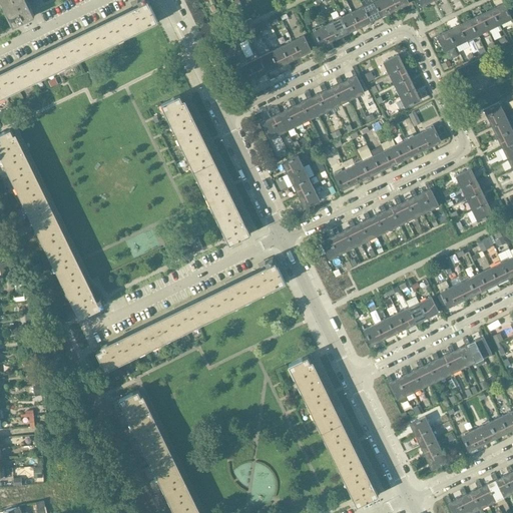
[(135,9),(61,45),(0,74),(0,97),(157,21),(147,0),(135,0),(131,2),(135,9)]
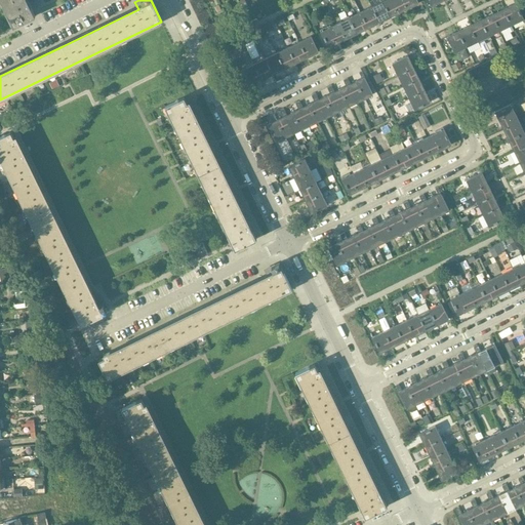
[(0,0),(13,27),(35,16),(31,7),(27,0),(0,0)]
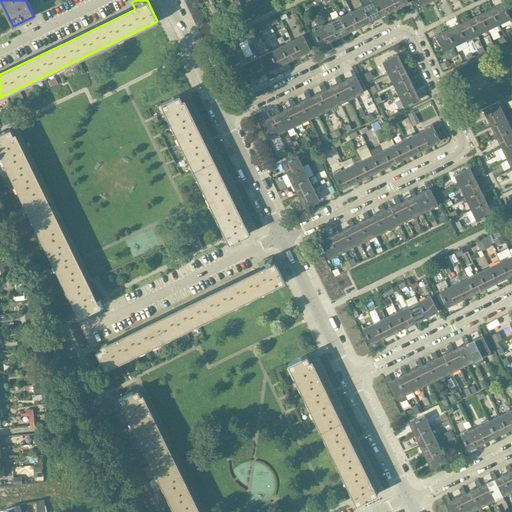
[(386,0),(372,0),(373,1),(381,16),(397,8),(393,2),(389,4),(386,0)]
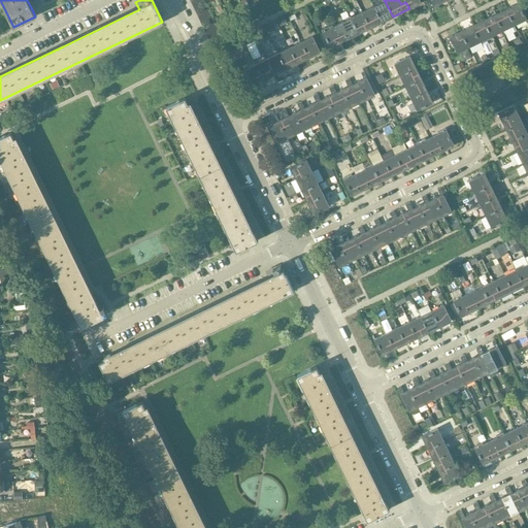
[(421,3),(419,0),(398,0),(401,4),(405,2),(409,8),(421,3)]
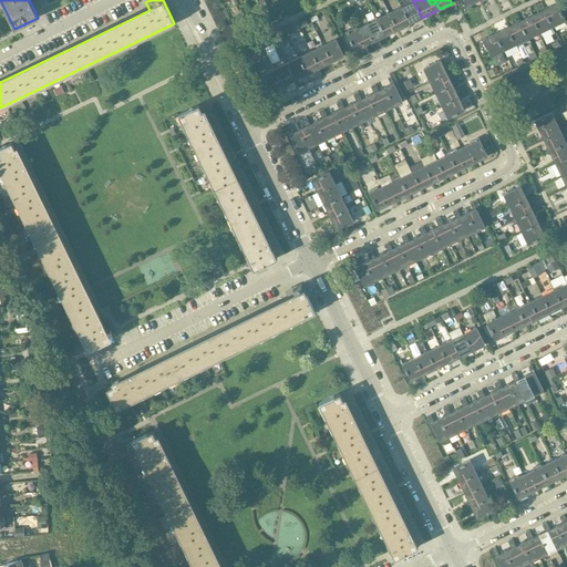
[(413,1),(401,7),(410,23),(422,18),(413,1)]
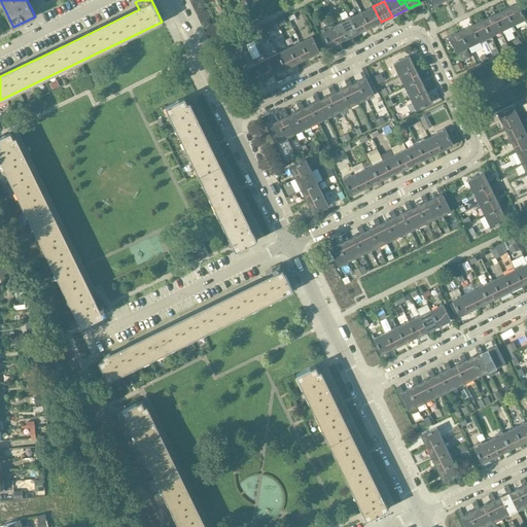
[(518,3),(505,9),(513,25),(525,19),(518,3)]
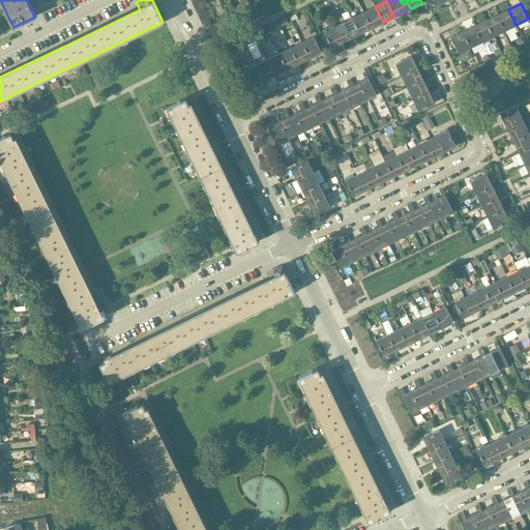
[(375,6),(363,12),(372,28),(383,22),(375,6)]
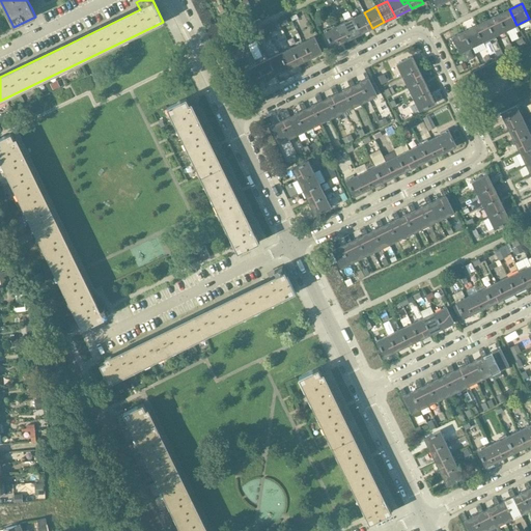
[(509,9),(498,15),(505,30),(516,25),(509,9)]
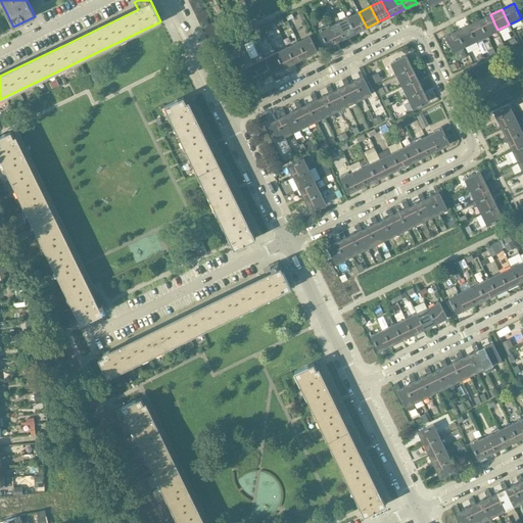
[(359,12),(347,17),(355,33),(367,28),(359,12)]
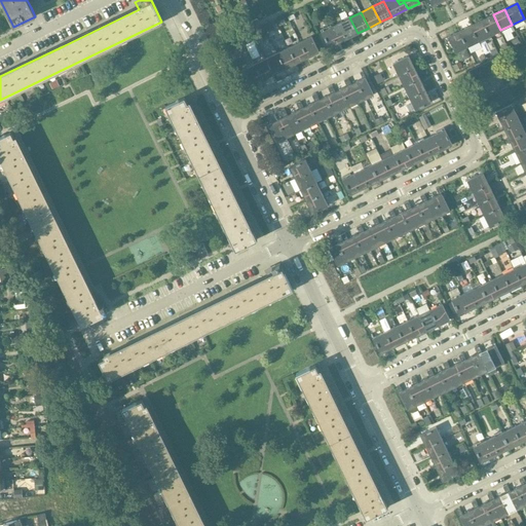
[(493,14),(482,20),(490,35),(500,30),(493,14)]
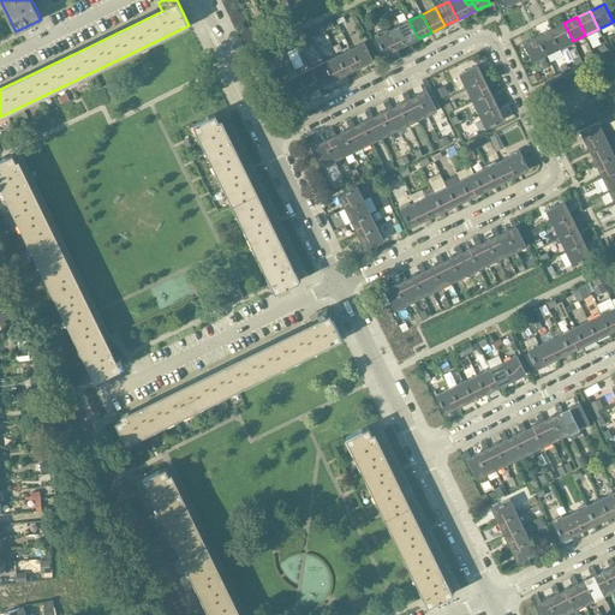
[(408,18),(399,23),(400,25),(390,30),(395,40),(400,37),(404,46),(418,39),(408,21),(408,18)]
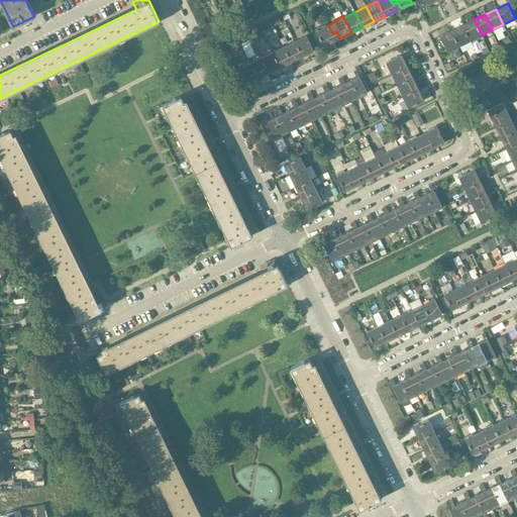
[(474,19),(462,25),(471,40),(482,34),(474,19)]
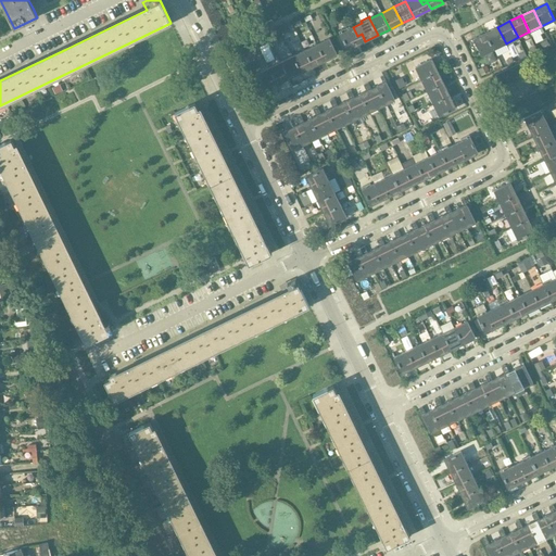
[(346,27),(339,32),(348,50),(365,41),(362,34),(357,36),(353,27),(348,29),(346,27)]
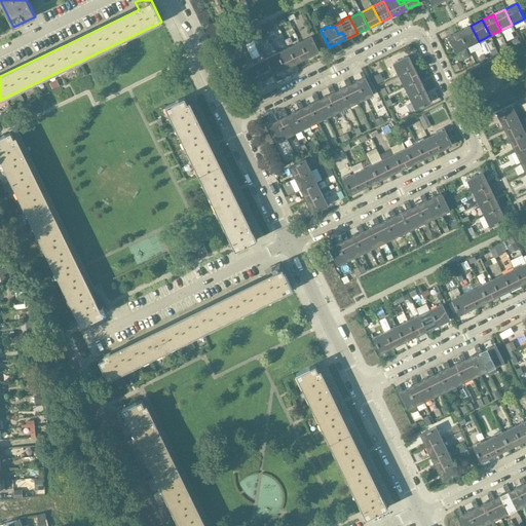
[(471,26),(460,31),(467,46),(479,41),(471,26)]
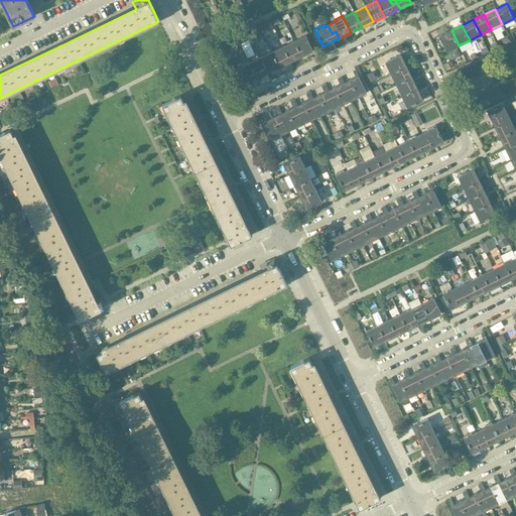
[(446,51),(459,45),(452,30),(439,36),(446,51)]
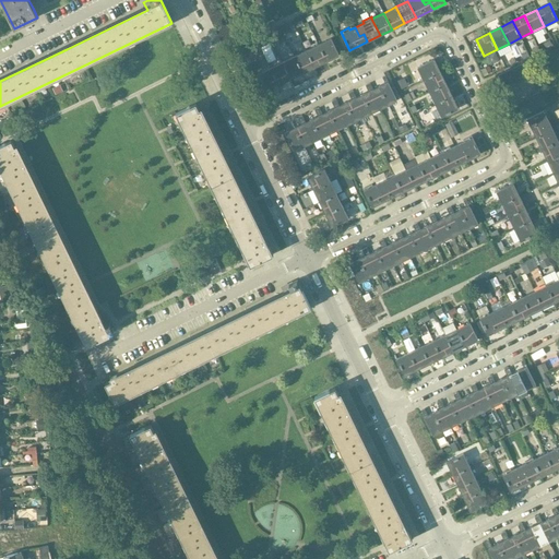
[(331,38),(318,45),(326,61),(339,55),(331,38)]
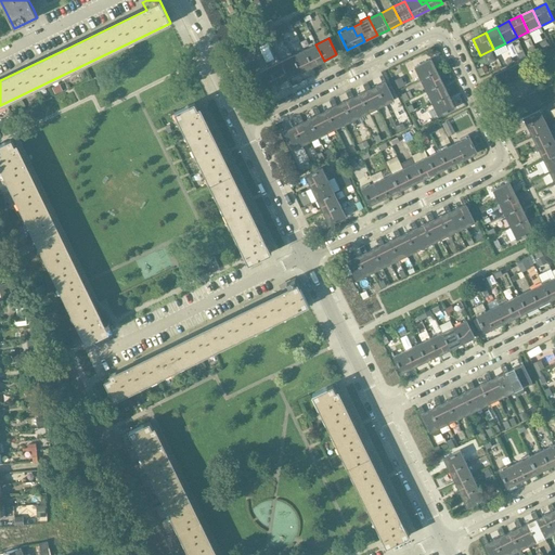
[(315,44),(304,50),(312,66),(324,61),(315,44)]
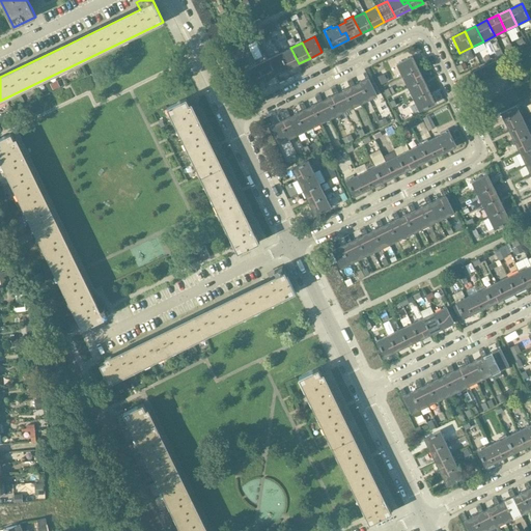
[(247,45),(241,48),(244,54),(250,51),(247,45)]
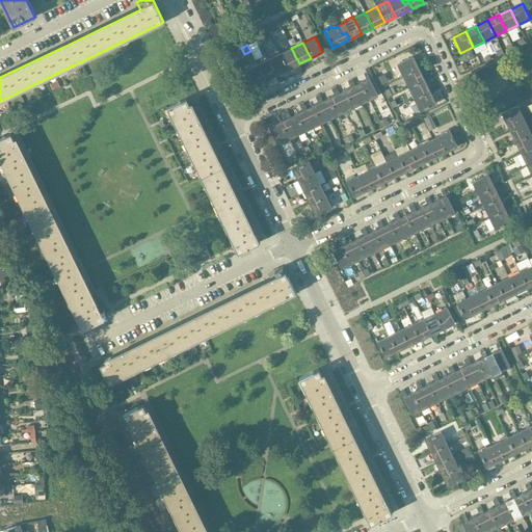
[(291,48),(280,54),(288,70),(299,63),(291,48)]
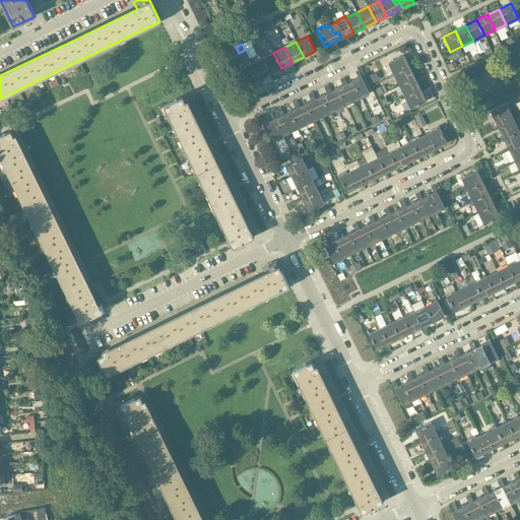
[(234,49),(228,51),(232,62),(239,59),(236,53),(234,49)]
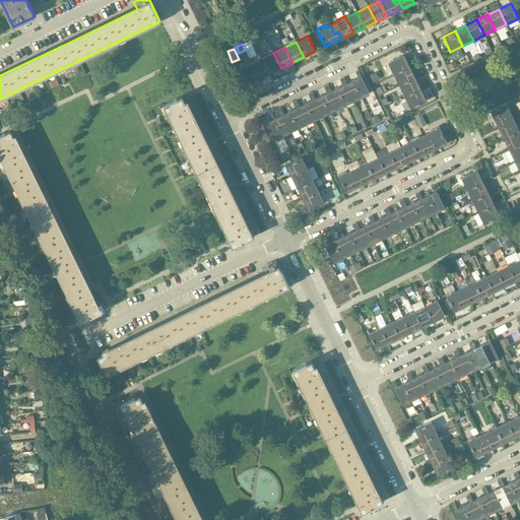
[(273,53),(263,58),(270,73),(281,68),(273,53)]
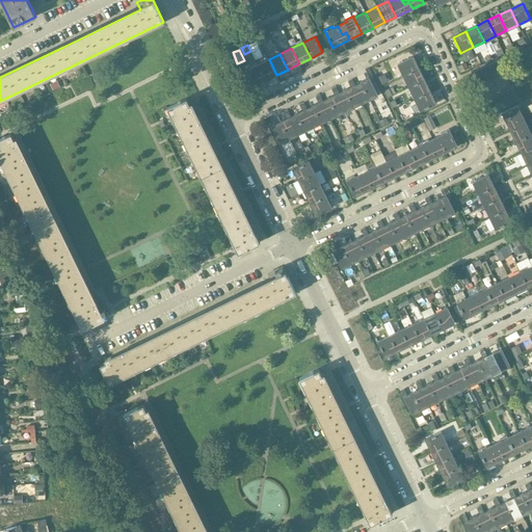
[(413,56),(397,64),(403,76),(419,69),(413,56)]
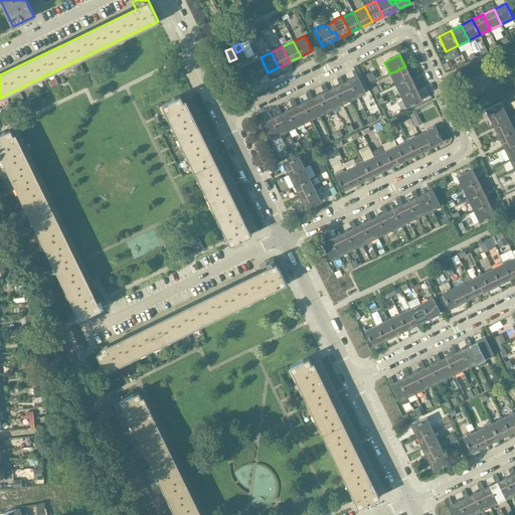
[(261,57),(248,62),(256,77),(268,72),(261,57)]
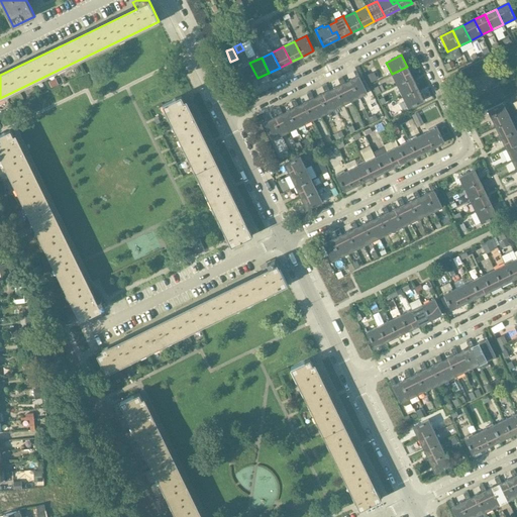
[(486,58),(480,61),(486,72),(491,69),(486,58)]
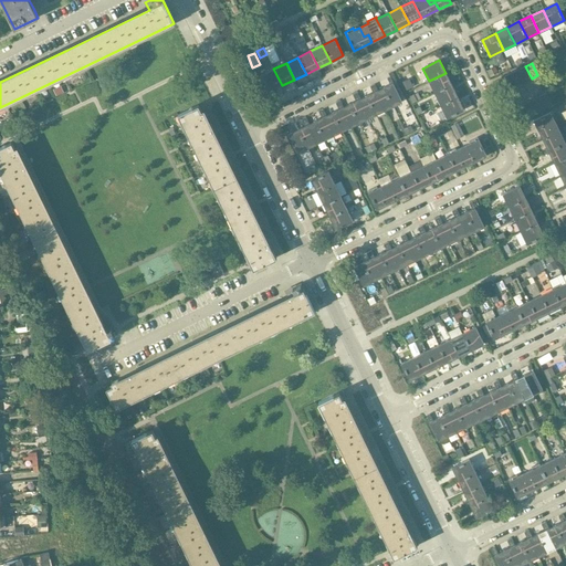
[(498,74),(494,67),(492,69),(490,65),(485,67),(491,77),(498,74)]
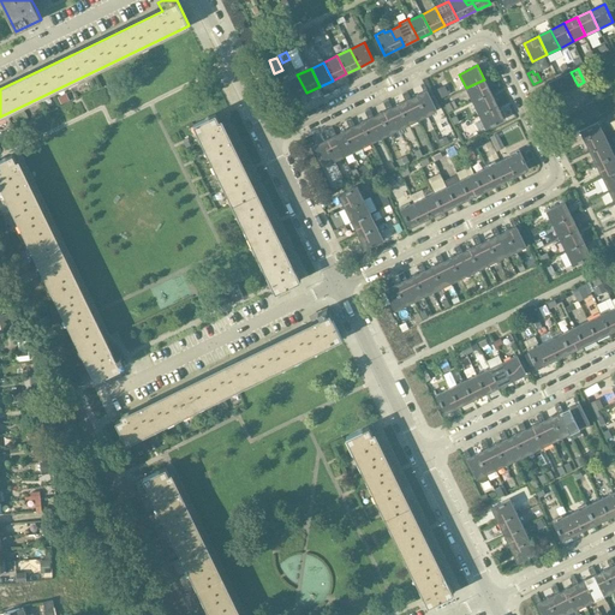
[(571,72),(565,75),(571,88),(578,85),(571,72)]
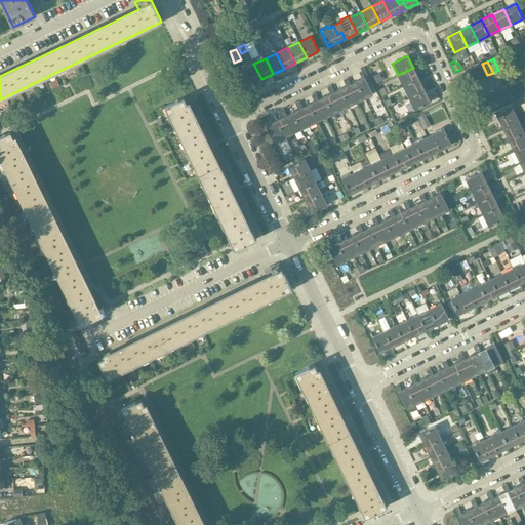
[(253,64),(242,70),(249,85),(261,79),(253,64)]
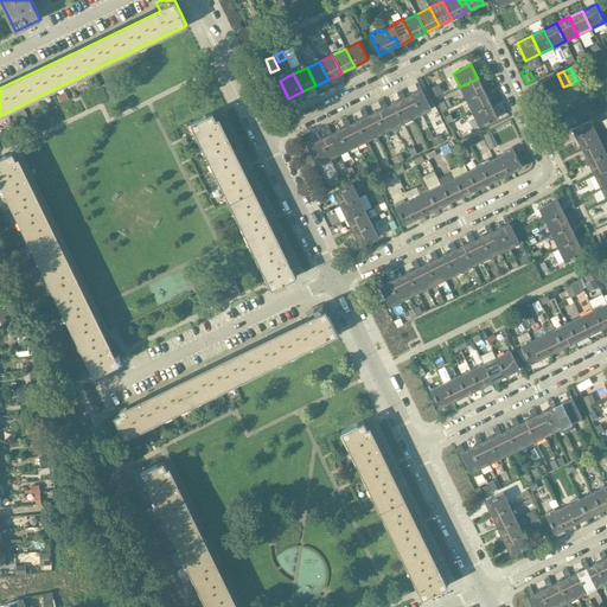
[(557,74),(550,77),(557,90),(563,87),(557,74)]
